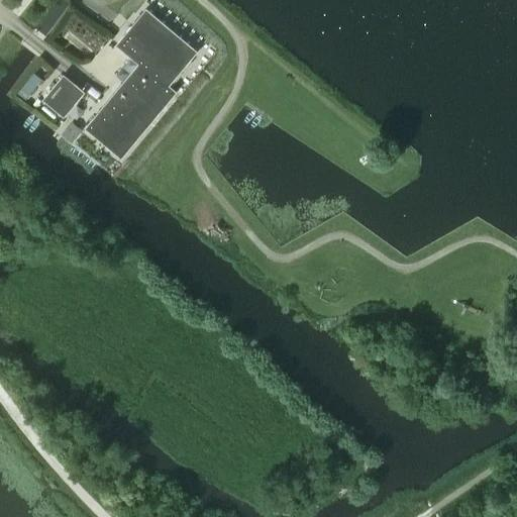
[(47,6),(39,0),(37,0),(32,8),(41,14),(47,6)]
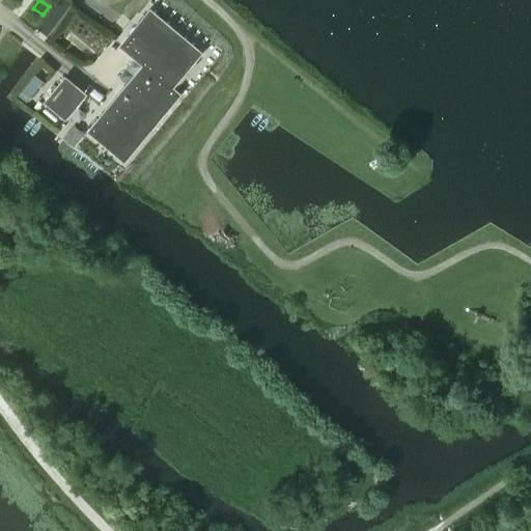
[(144,65),(89,131),(124,161),(179,94),(172,88),(201,53),(150,10),(120,46),(144,65)]
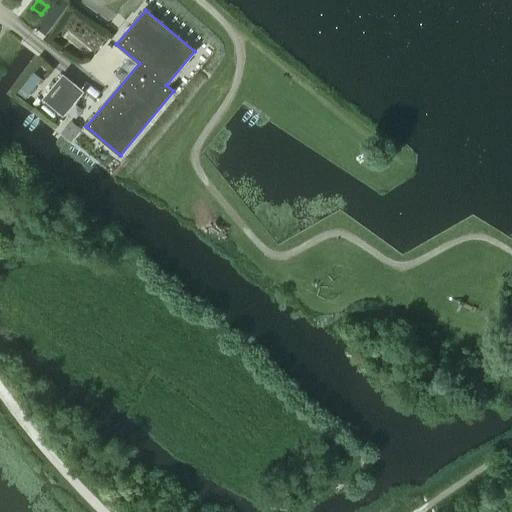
[(33,73),(18,91),(25,97),(41,79),(33,73)]
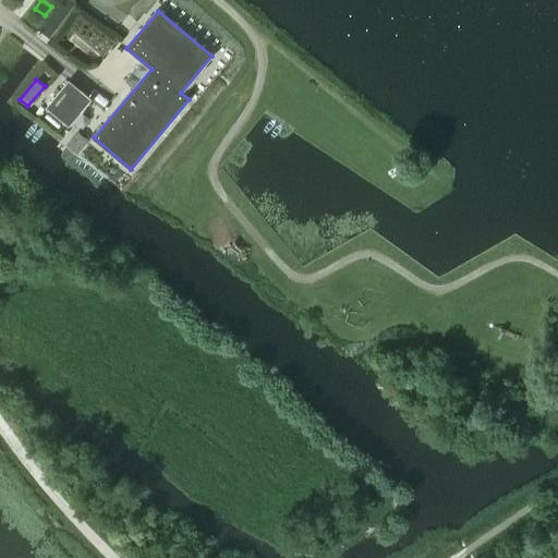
[(48,107),(69,124),(89,99),(69,82),(48,107)]
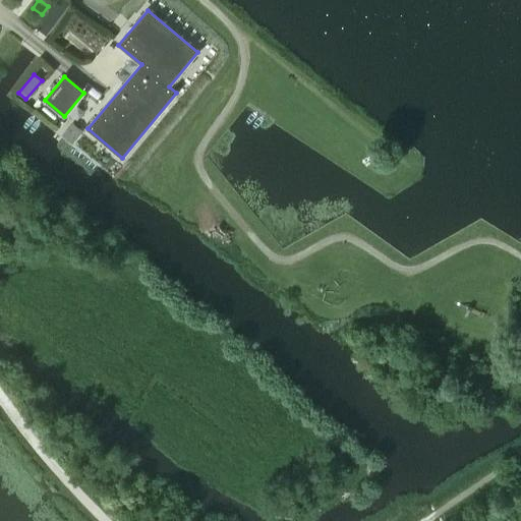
[(72,143),(81,131),(82,130),(72,122),(71,123),(62,135),(72,143)]
